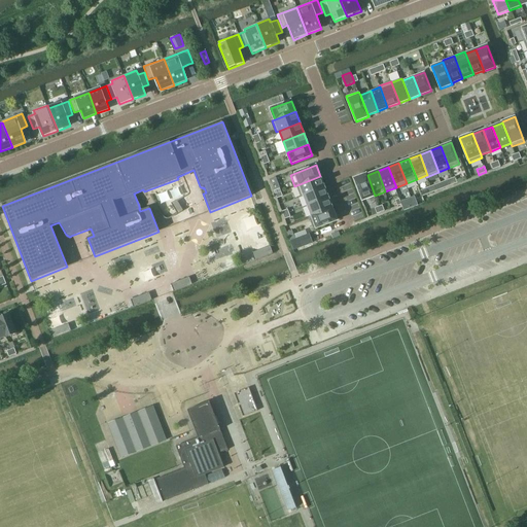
[(366,174),(354,178),(362,200),(375,196),(367,175),(366,174)]
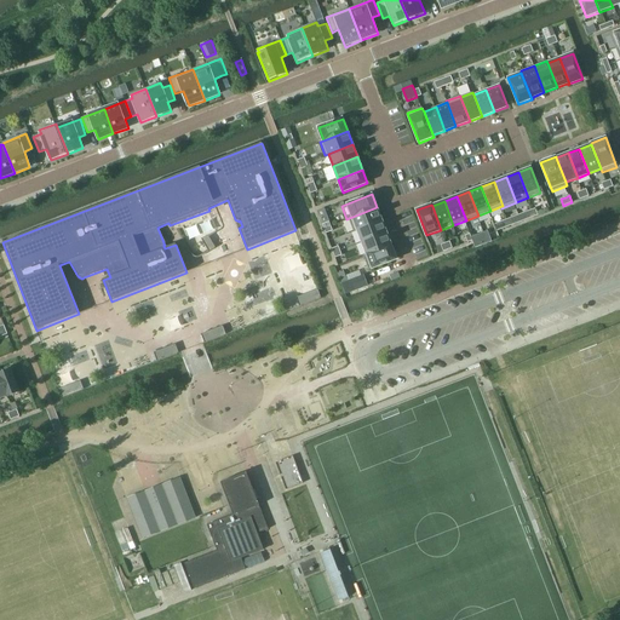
[(352,217),(349,218),(354,231),(357,230),(382,220),(377,207),(352,217)]
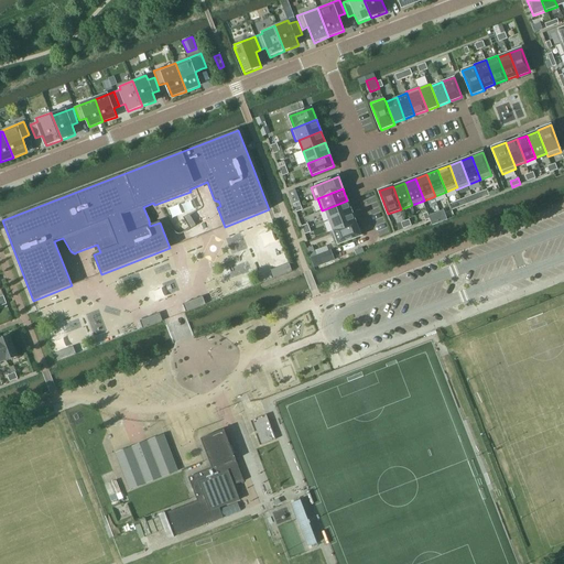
[(347,201),(325,209),(329,220),(353,213),(347,201)]
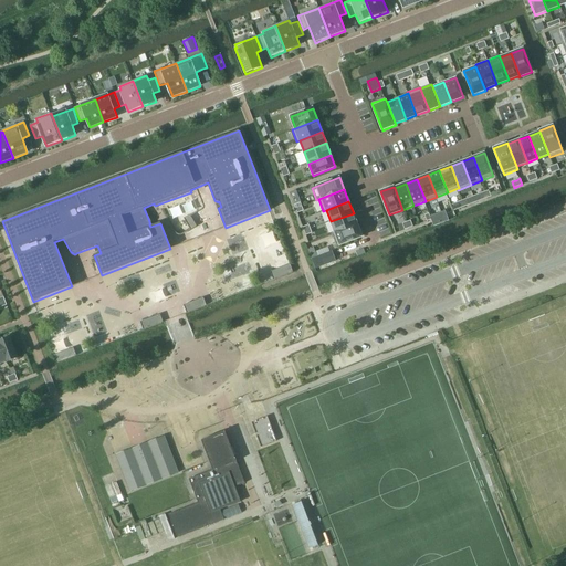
[(441,212),(430,217),(431,219),(432,223),(433,224),(433,227),(446,222),(441,212)]
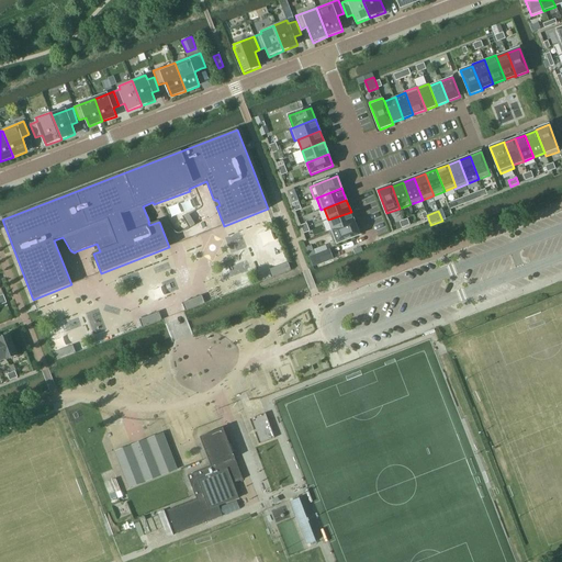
[(351,212),(328,220),(333,229),(333,232),(356,223),(351,212)]
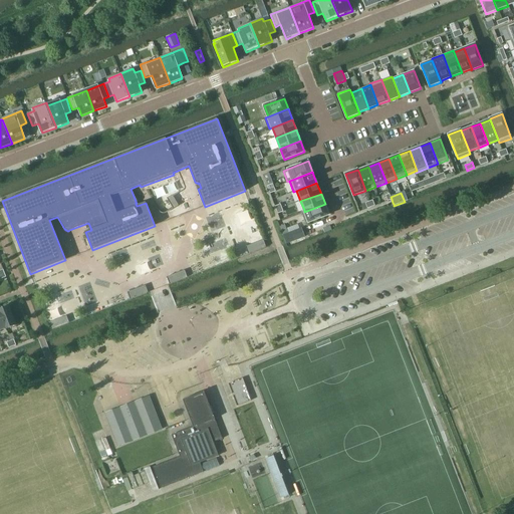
[(174,209),(179,206),(173,195),(167,199),(174,209)]
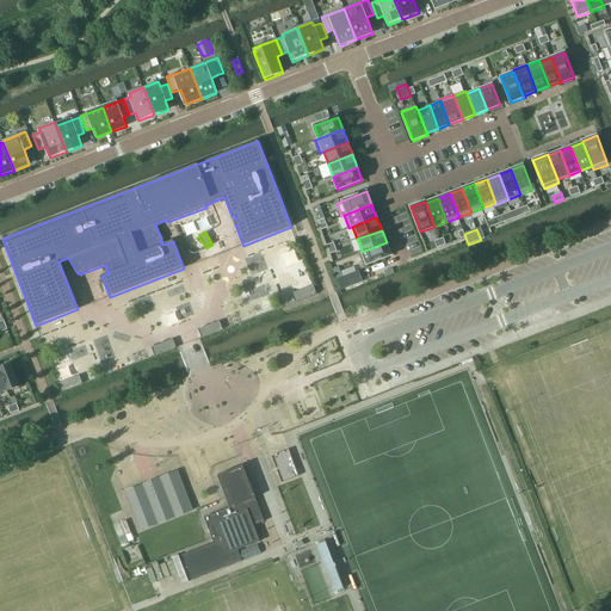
[(439,240),(430,244),(432,250),(442,246),(439,240)]
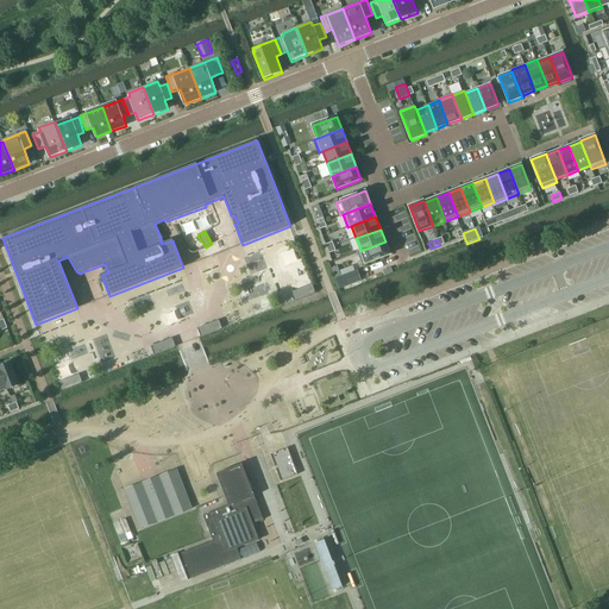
[(360,249),(357,250),(363,265),(365,264),(390,255),(385,242),(360,251),(360,249)]
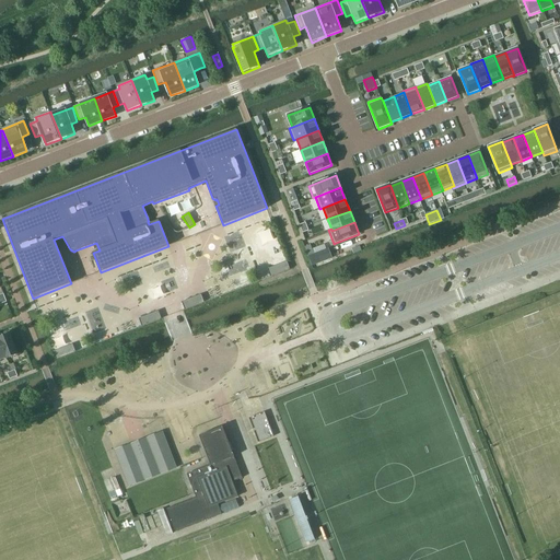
[(319,247),(317,241),(304,246),(307,252),(319,247)]
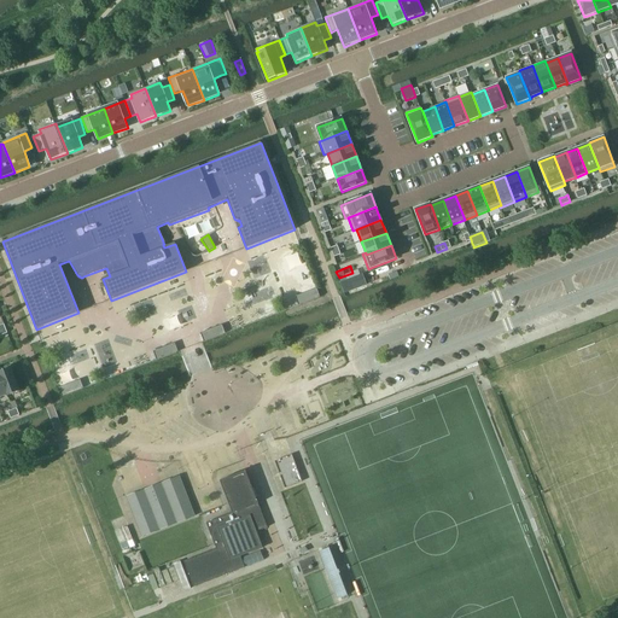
[(299,305),(320,298),(318,289),(296,297),(299,305)]
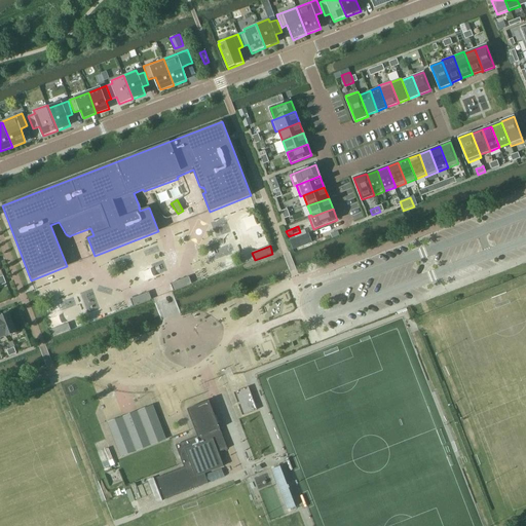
[(174,291),(192,285),(189,276),(171,284),(174,291)]
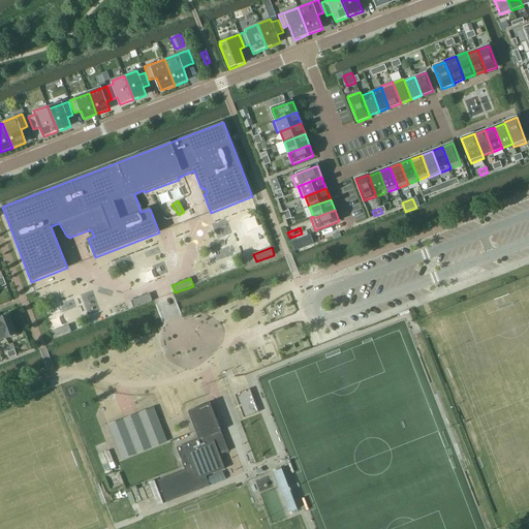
[(134,309),(153,302),(150,294),(131,301),(134,309)]
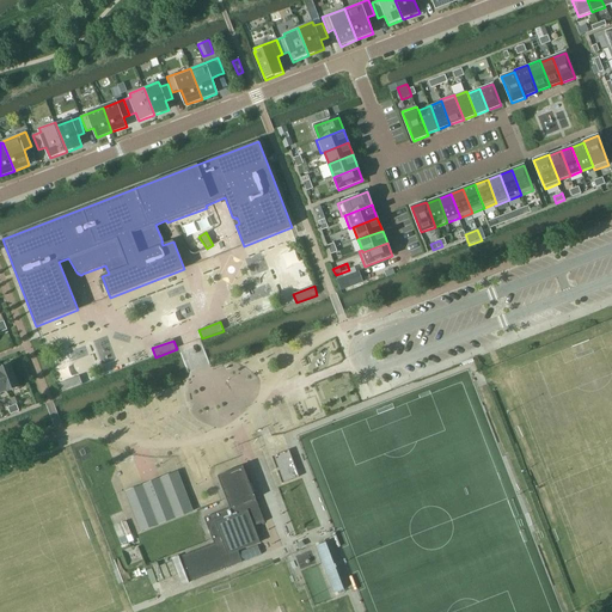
[(11,365),(0,368),(0,373),(7,392),(20,387),(11,365)]
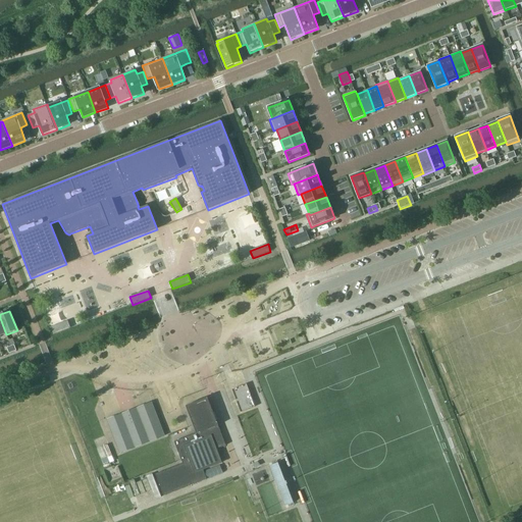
[(53,335),(71,328),(68,321),(50,327),(53,335)]
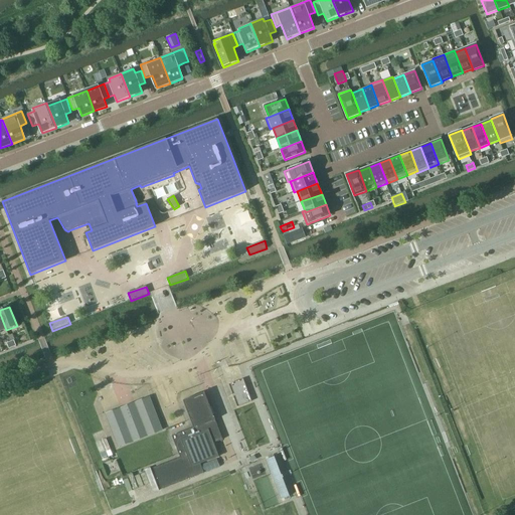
[(8,334),(4,335),(9,348),(13,347),(11,342),(8,334)]
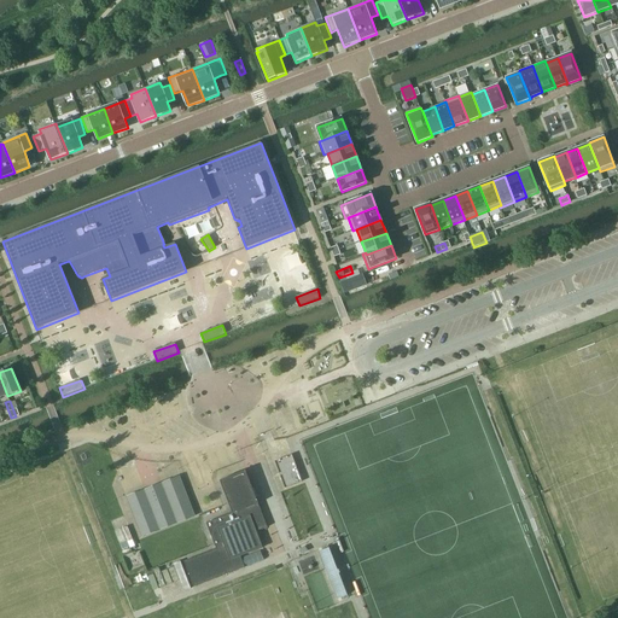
[(194,587),(245,567),(242,557),(263,548),(257,531),(268,528),(245,471),(221,481),(233,513),(207,523),(217,549),(185,561),(194,587)]
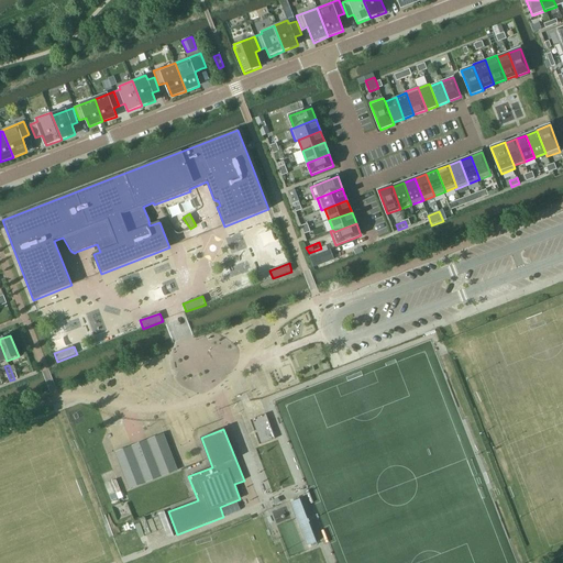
[(178,471),(164,434),(147,440),(148,442),(133,449),(132,446),(116,453),(130,489),(178,471)]
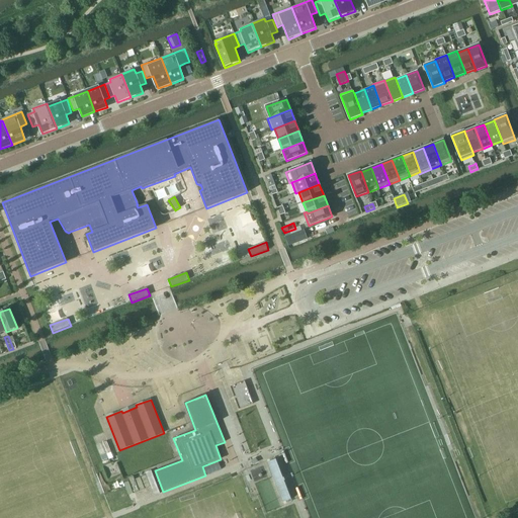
[(103,443),(97,445),(103,460),(109,458),(103,443)]
